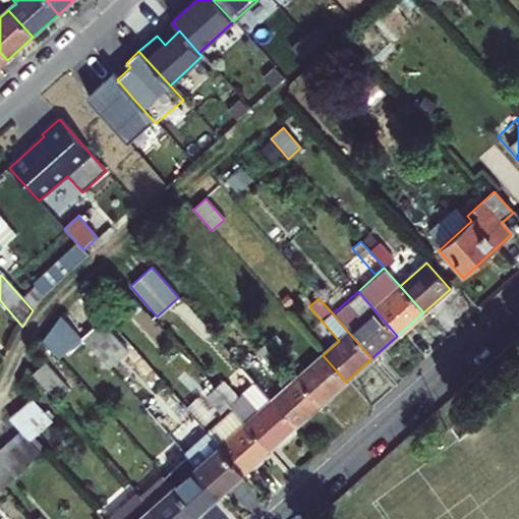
[(65,315),(43,336),(61,357),(84,336),(65,315)]
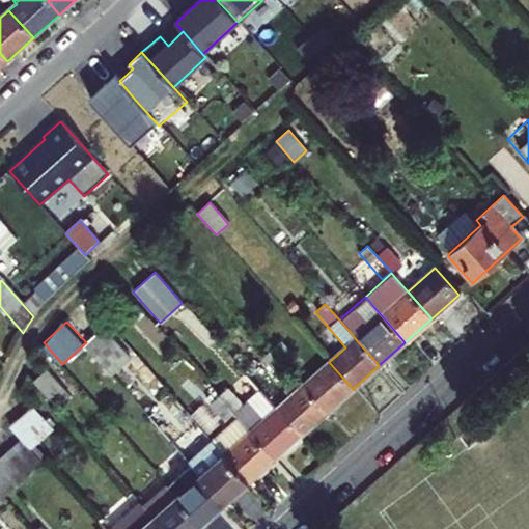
[(101,330),(83,345),(110,376),(128,360),(101,330)]
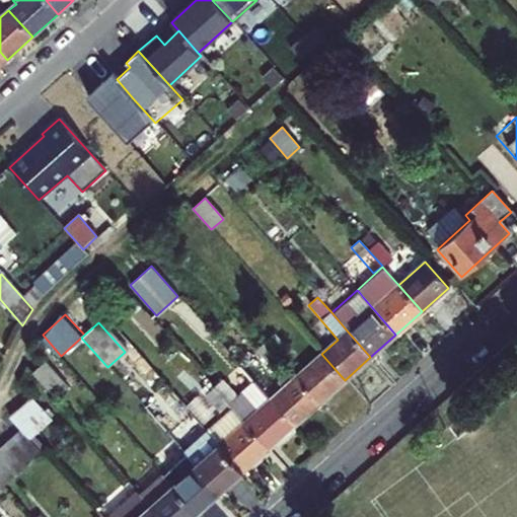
[(270,366),(279,359),(265,344),(256,351),(270,366)]
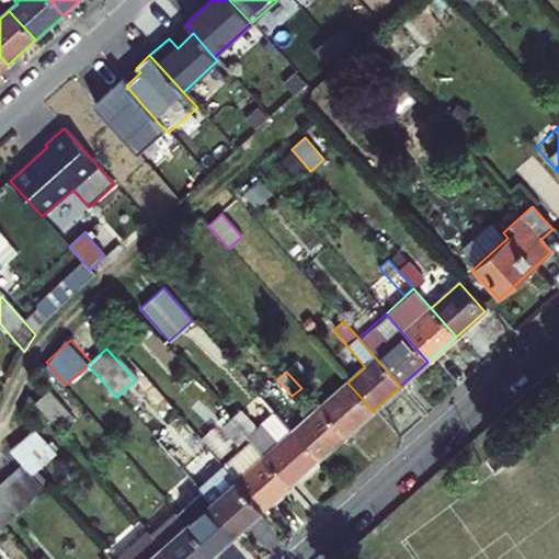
[(344,436),(373,411),(348,383),(319,408),(344,436)]
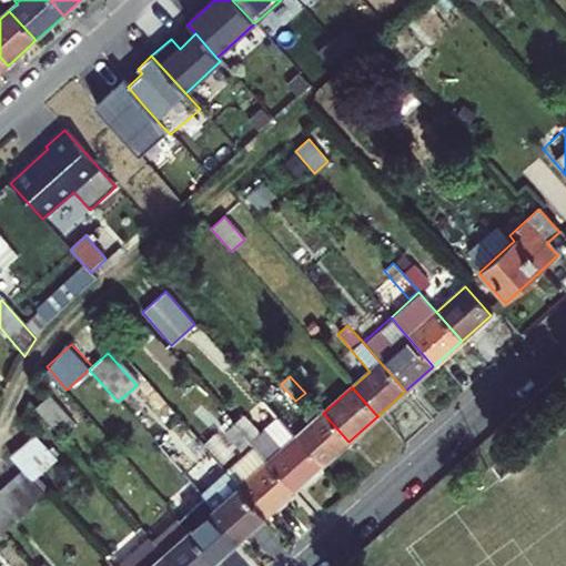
[(48,397),(34,408),(60,437),(73,424),(48,397)]
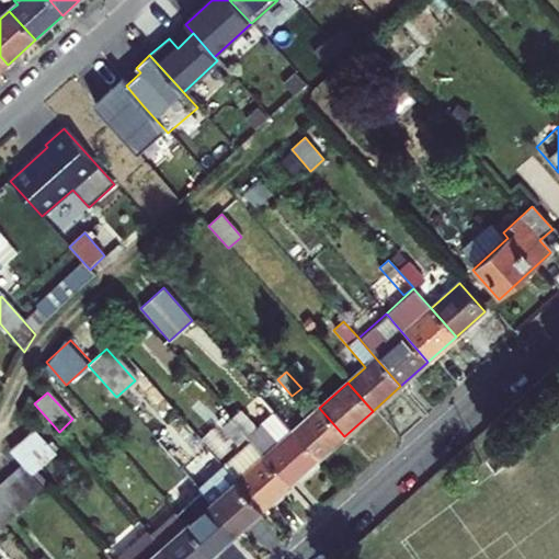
[(317,460),(344,436),(319,408),(292,432),(317,460)]
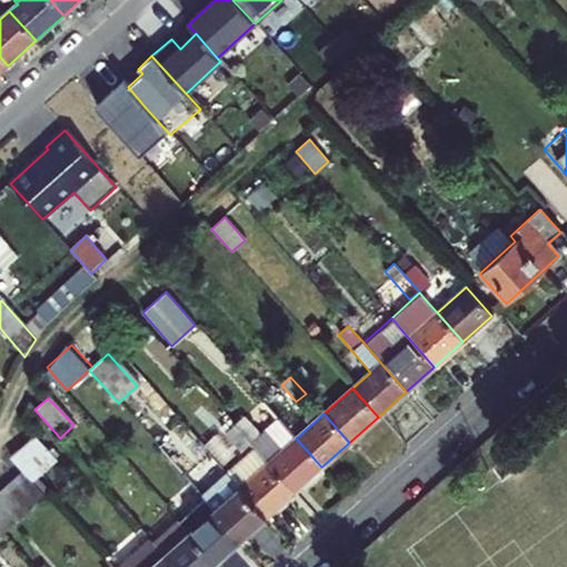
[(256,450),(267,464),(294,493),(321,467),(296,438),(279,419),(260,435),(245,418),(235,427),(249,444),(256,450)]
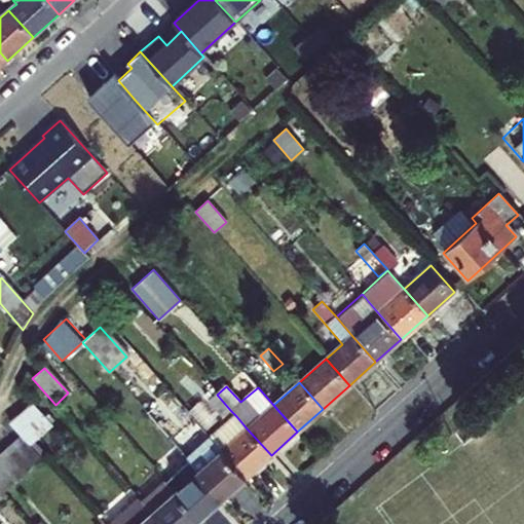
[(222,417),(230,410),(217,395),(209,402),(222,417)]
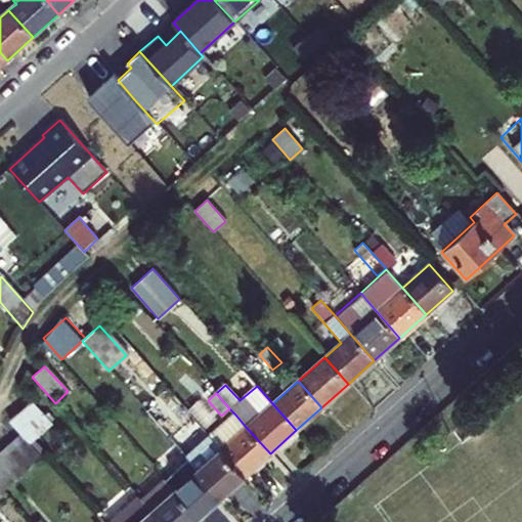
[(32,400),(8,422),(20,435),(29,444),(51,424),(32,400)]
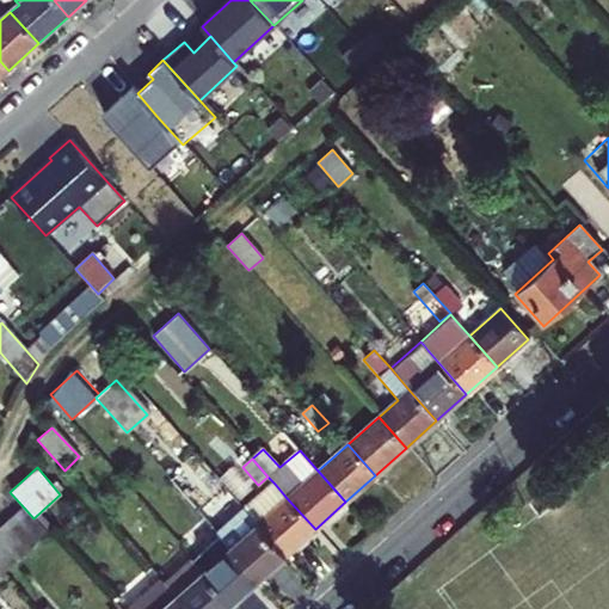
[(182,494),(210,527),(221,517),(180,472),(170,480),(182,494)]
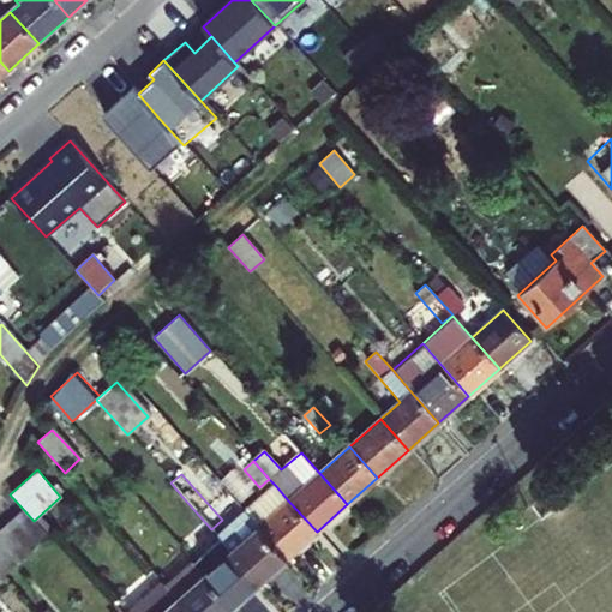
[(276,486),(246,514),(286,558),(317,532),(288,501),(276,486)]
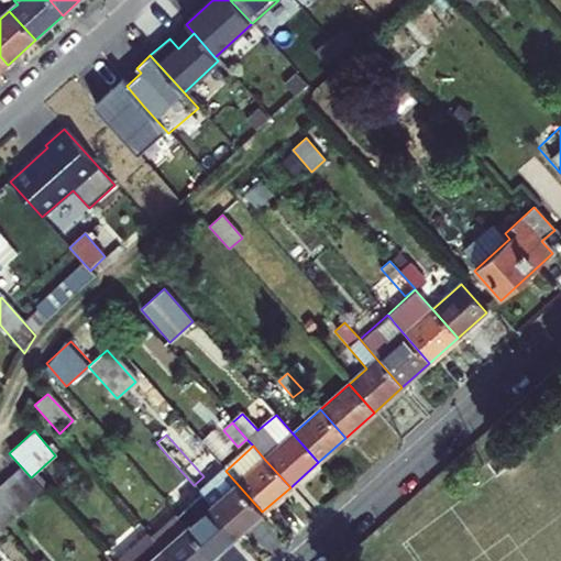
[(194,485),(167,455),(157,463),(185,493),(194,485)]
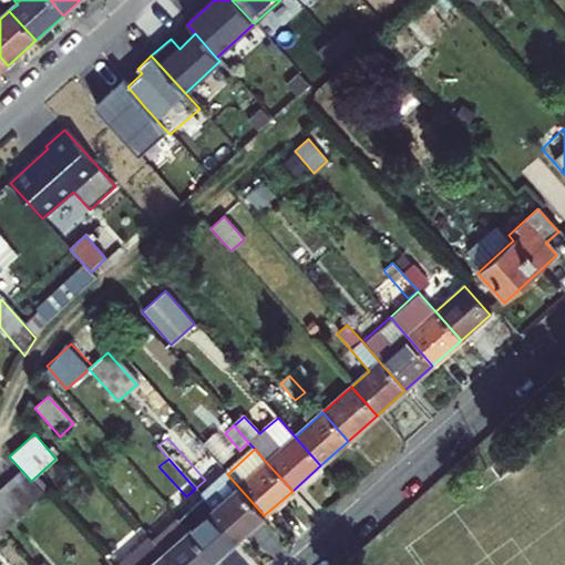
[(7,485),(29,510),(44,495),(31,481),(22,471),(7,485)]
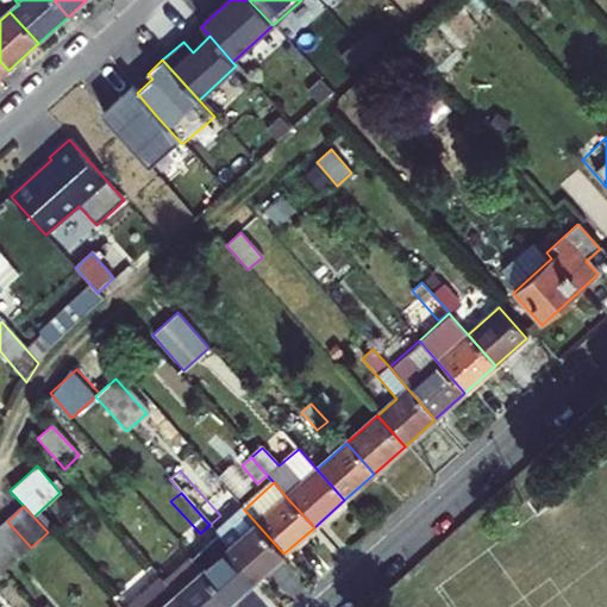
[(283,554),(244,509),(217,533),(221,538),(257,579),(283,554)]
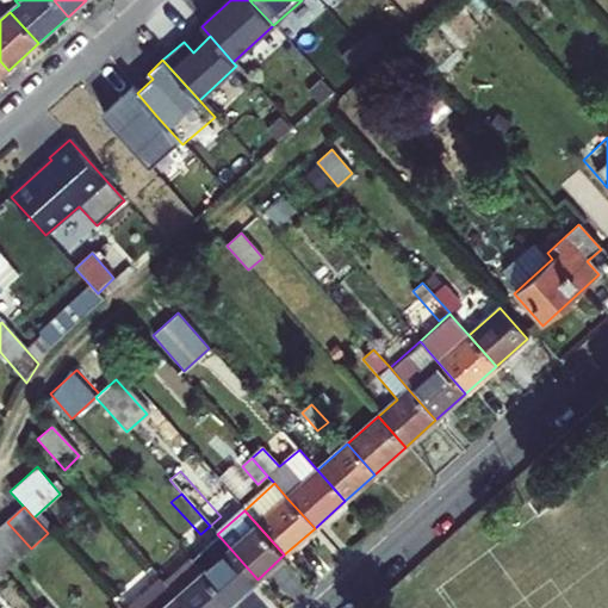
[(0,543),(16,562),(31,548),(7,522),(0,527),(0,543)]
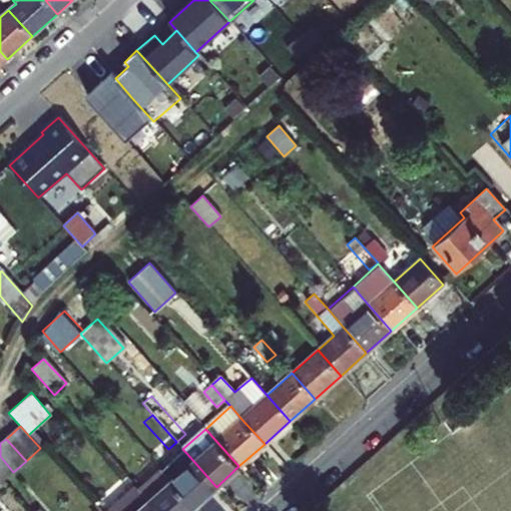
[(186,453),(163,473),(193,507),(216,487),(186,453)]
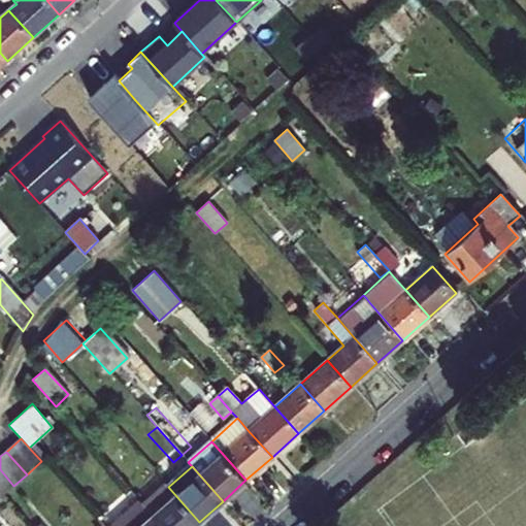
[(0,495),(1,496),(13,486),(0,469),(0,495)]
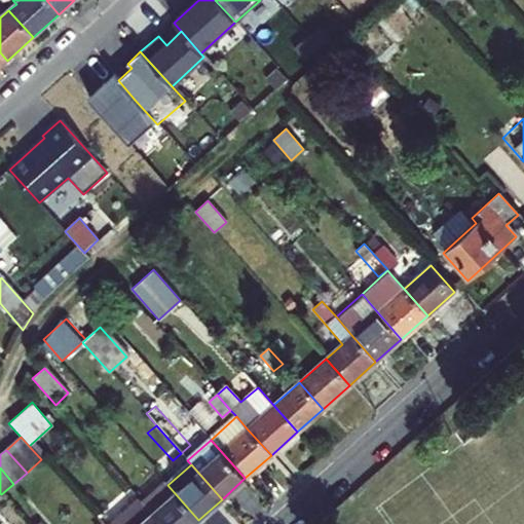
[(194,523),(198,520),(167,485),(145,506),(159,523),(194,523)]
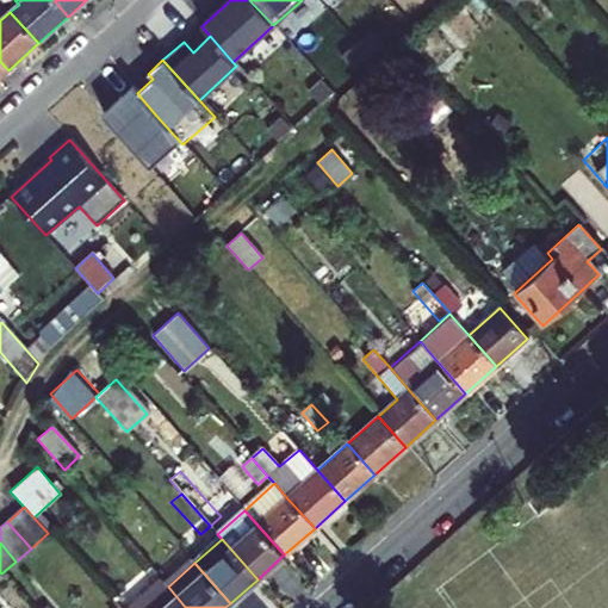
[(161,579),(129,607),(185,607),(168,587),(161,579)]
